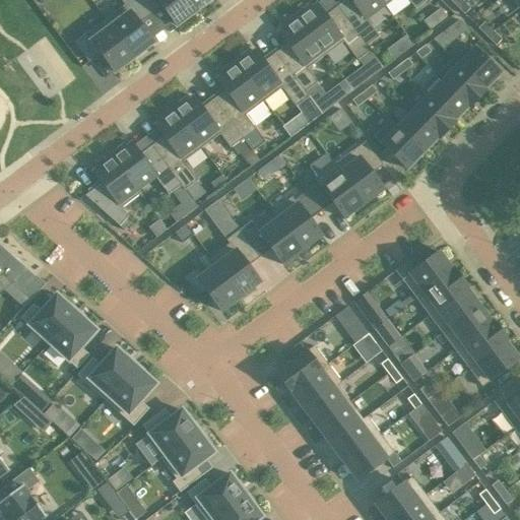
[(133,58),(152,43),(140,26),(151,17),(137,0),(119,0),(124,5),(105,20),(133,58)]
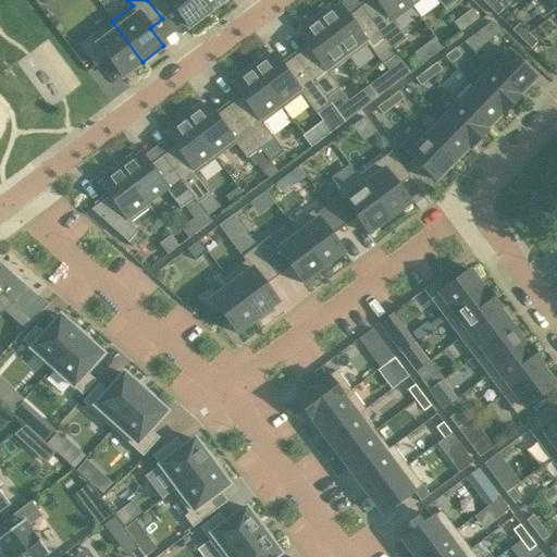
[(147,0),(162,19),(174,10),(188,28),(209,12),(199,0),(147,0)]
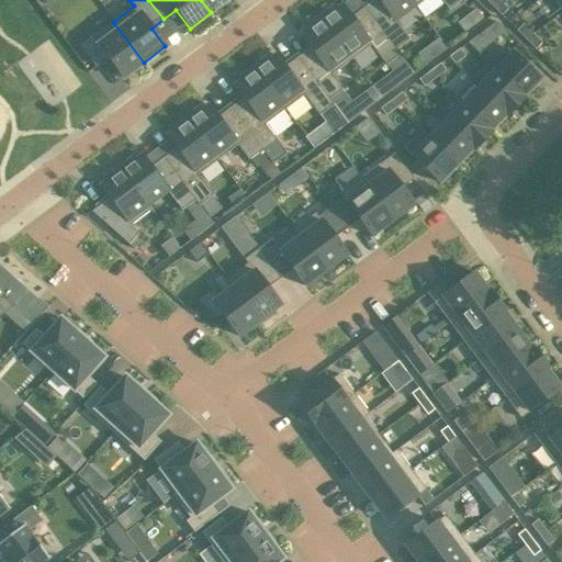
[(226,0),(201,0),(211,12),(226,0)]
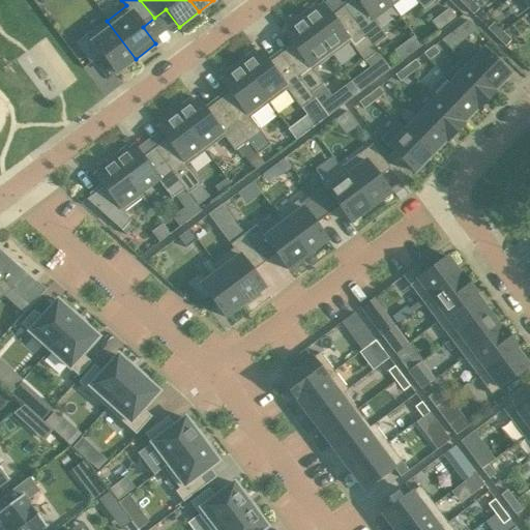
[(386,0),(352,0),(343,7),(373,48),(386,37),(372,20),(390,5),(386,0)]
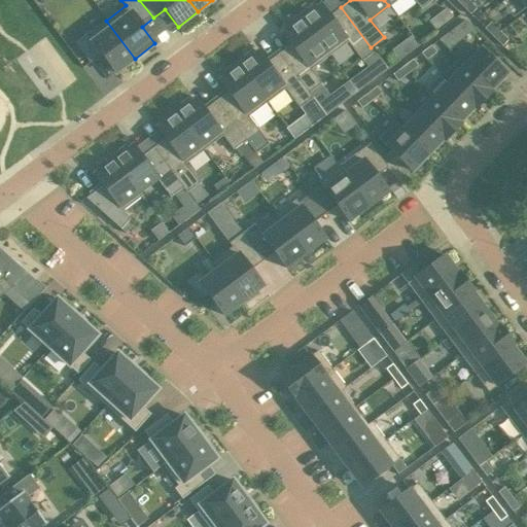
[(384,0),(388,5),(395,0),(413,0),(421,9),(432,0),(384,0)]
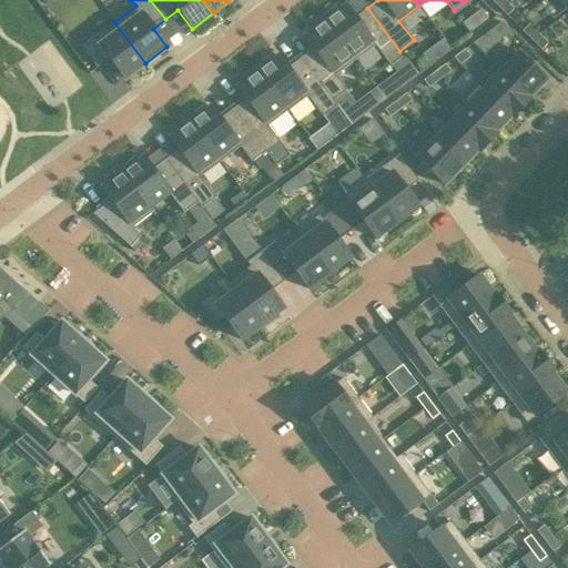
[(513,10),(503,0),(497,7),(506,17),(513,10)]
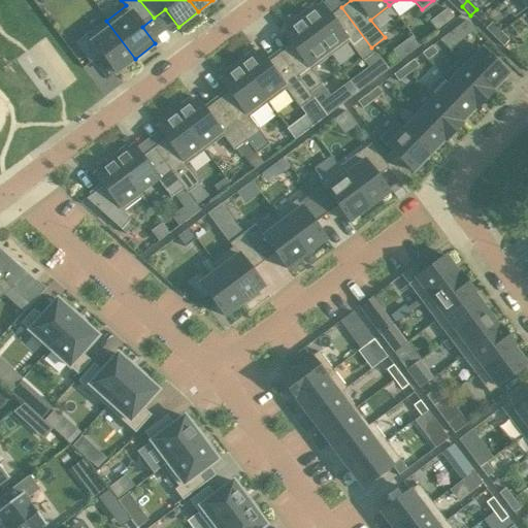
[(527,11),(527,0),(519,0),(527,11)]
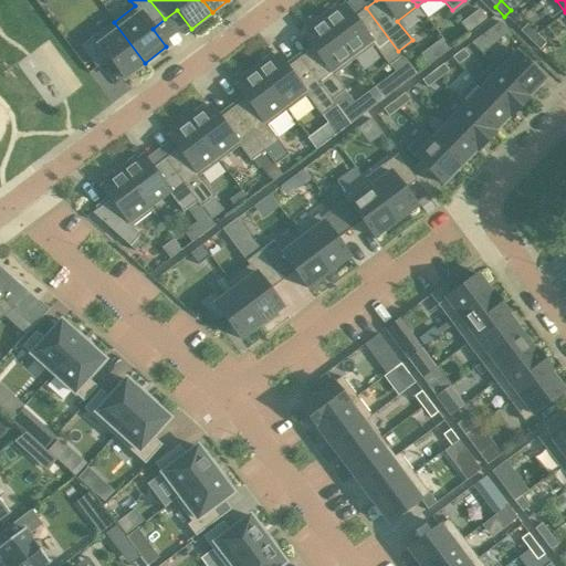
[(344,4),(337,10),(335,8),(322,19),(353,61),(373,45),(388,66),(401,56),(398,51),(366,8),(354,18),(344,4)]
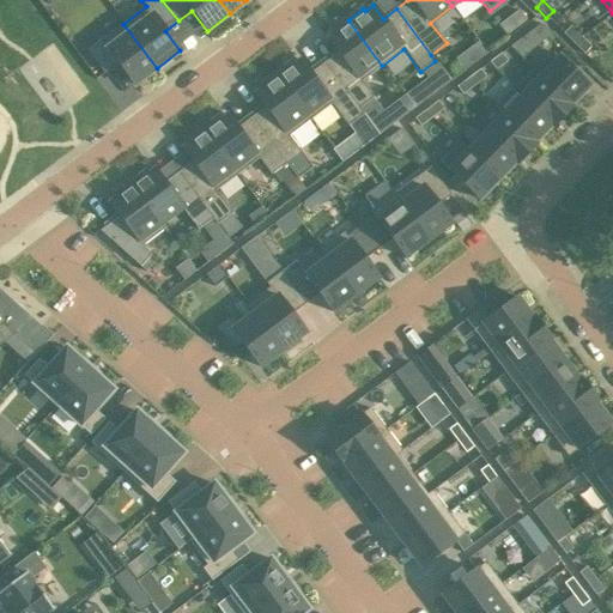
[(508,36),(532,20),(523,8),(501,24),(508,36)]
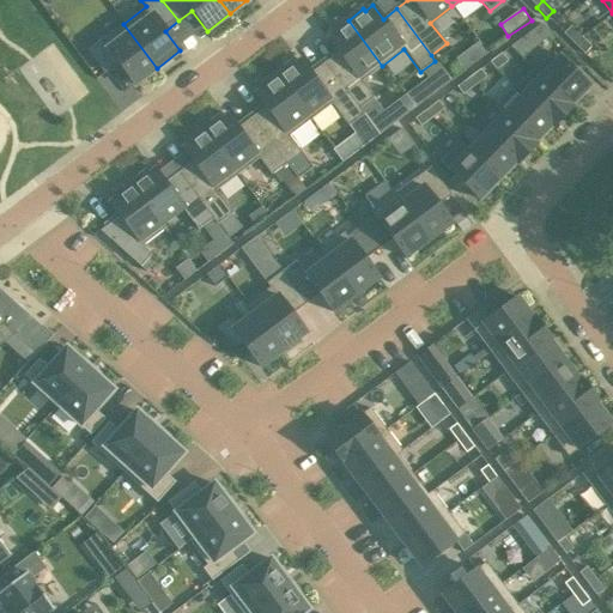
[(349,20),(333,31),(334,34),(327,40),(338,53),(323,64),(359,109),(374,98),(362,82),(382,66),(349,20)]
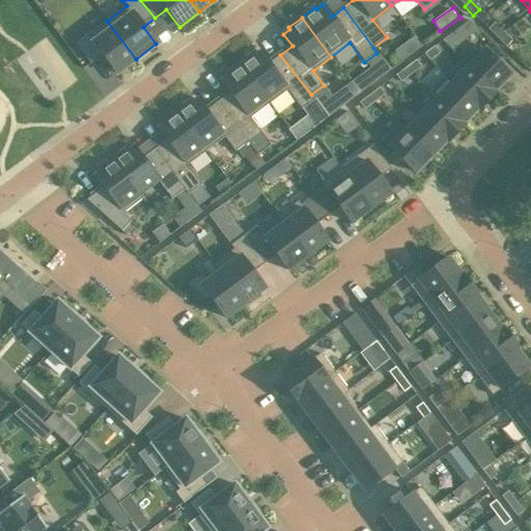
[(470,20),(441,40),(448,51),(478,30),(470,20)]
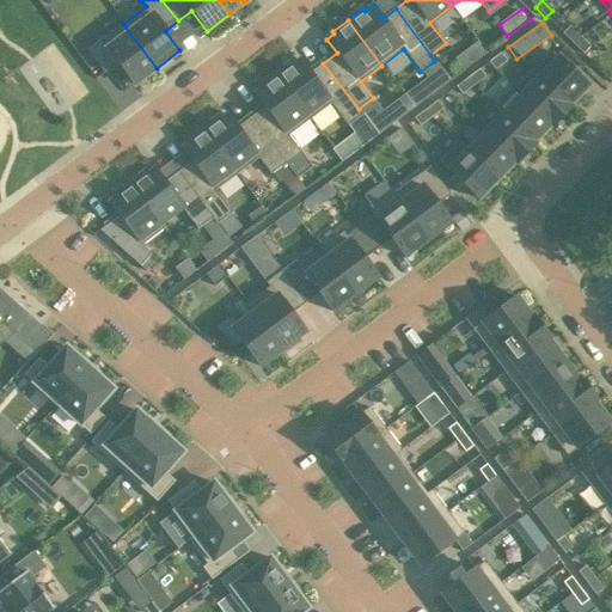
[(117,63),(133,85),(157,68),(123,24),(86,50),(104,73),(117,63)]
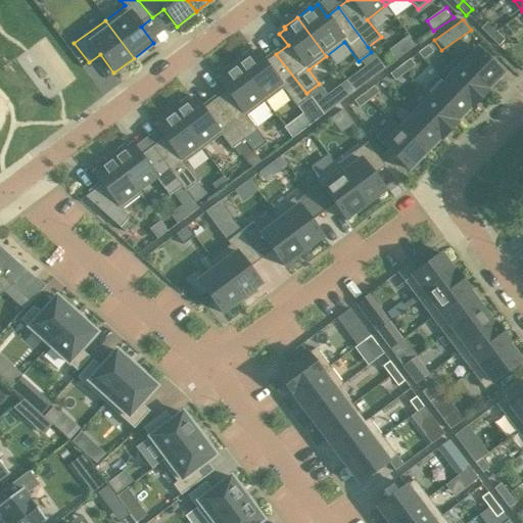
[(480,29),(489,38),(495,32),(486,22),(480,29)]
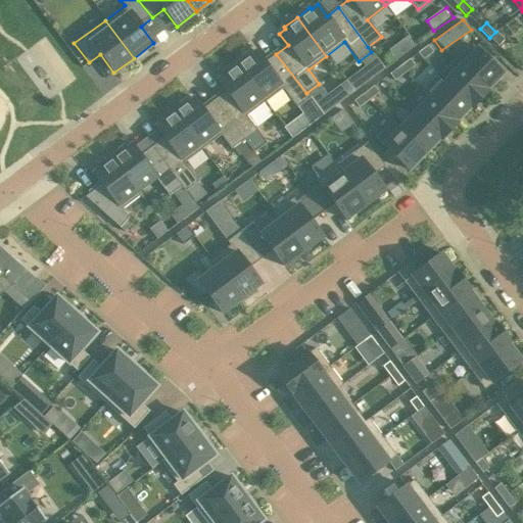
[(504,41),(495,32),(489,38),(497,46),(504,41)]
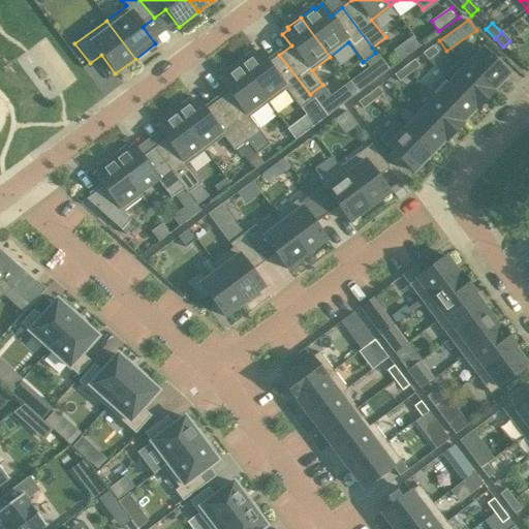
[(403,61),(423,45),(413,34),(394,51),(403,61)]
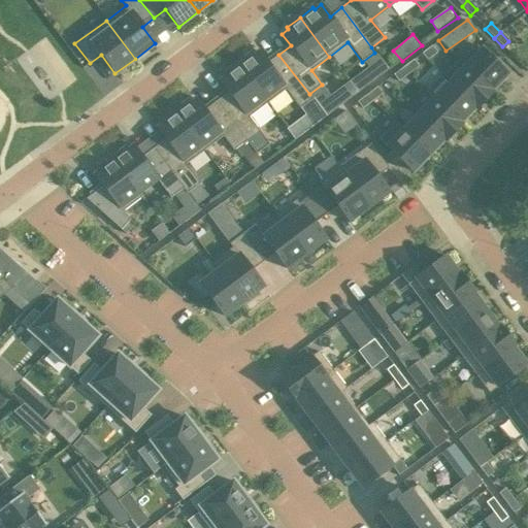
[(436,53),(431,46),(422,54),(427,61),(436,53)]
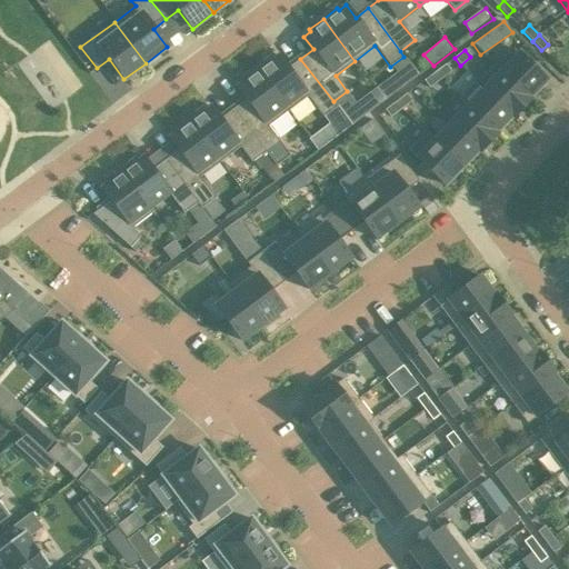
[(530,99),(529,99),(547,81),(535,70),(537,68),(527,58),(525,60),(513,50),(497,67),(493,63),(492,63),(530,100),(530,99)]
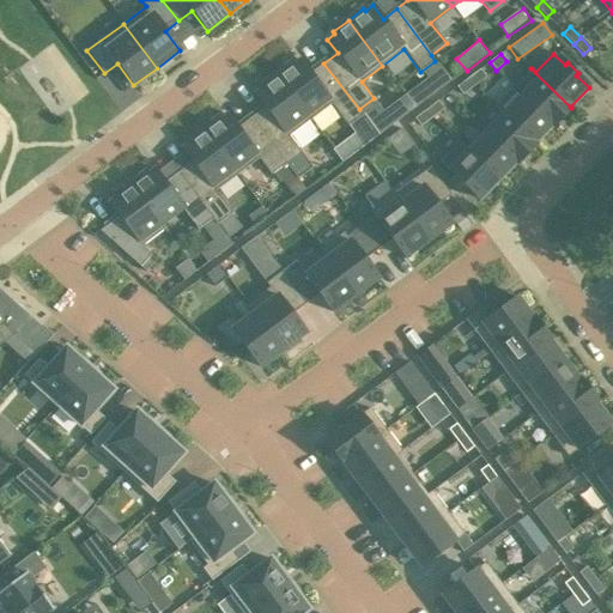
[(453,79),(465,73),(455,56),(443,64),(453,79)]
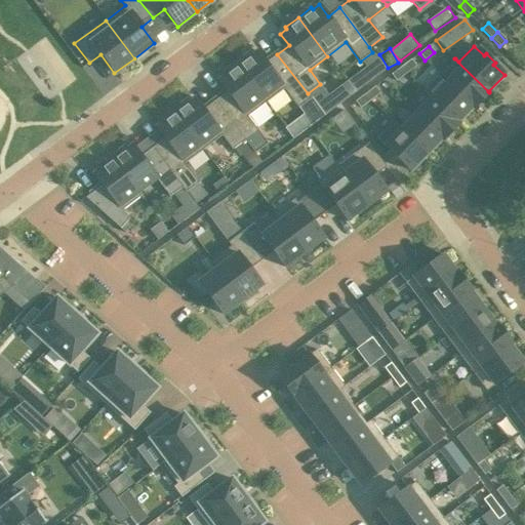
[(236,64),(266,103),(283,89),(297,109),(312,98),(308,93),(277,54),(266,63),(256,51),(250,56),(249,54),(236,64)]
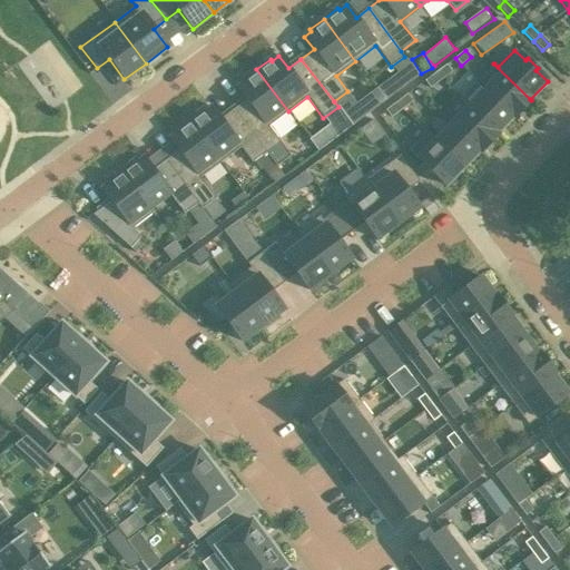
[(531,100),(493,64),(477,81),(514,117),(531,100)]
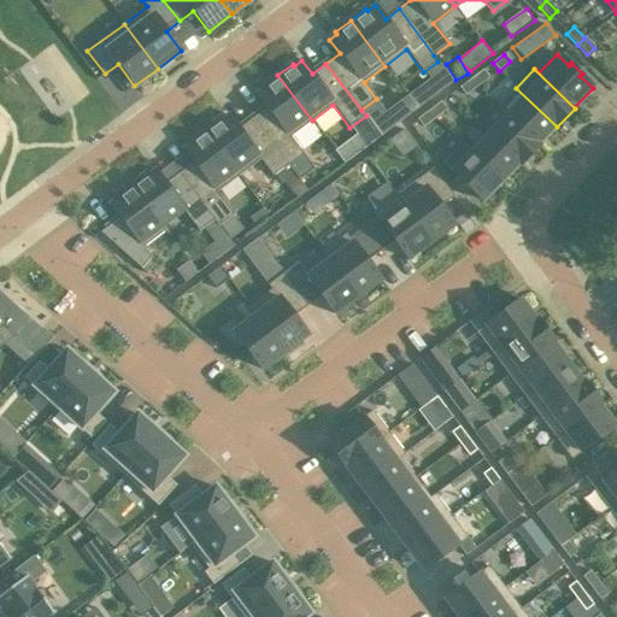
[(482,70),(471,80),(477,87),(488,78),(482,70)]
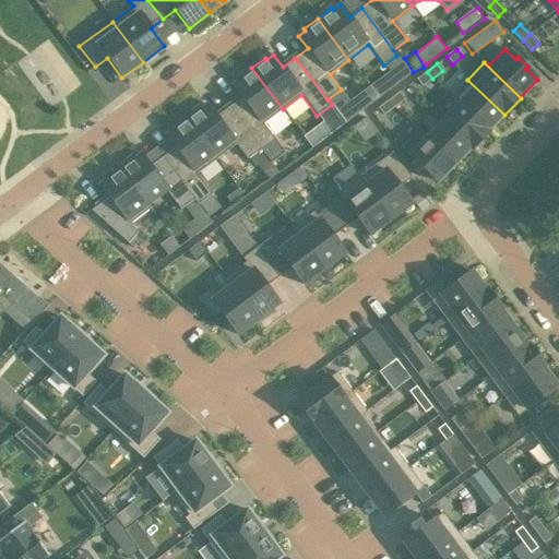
[(232,85),(241,98),(228,107),(261,150),(271,164),(285,153),(263,125),(283,109),(251,68),(237,79),(239,81),(232,85)]
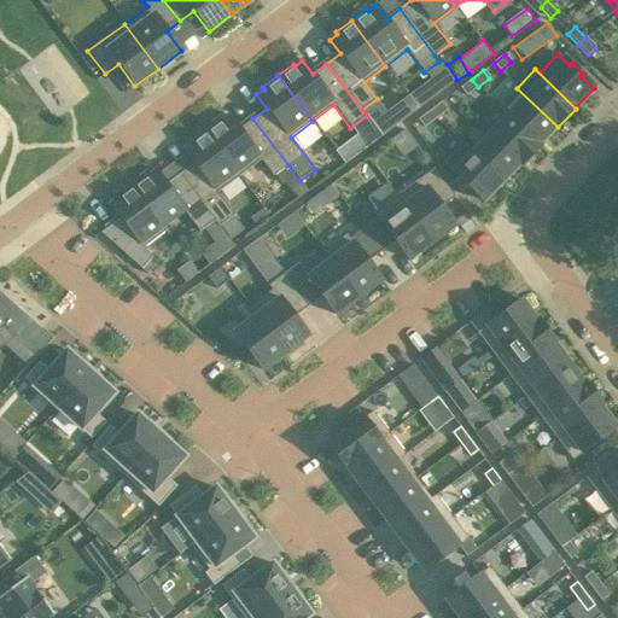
[(478,87),(472,80),(460,88),(466,95),(478,87)]
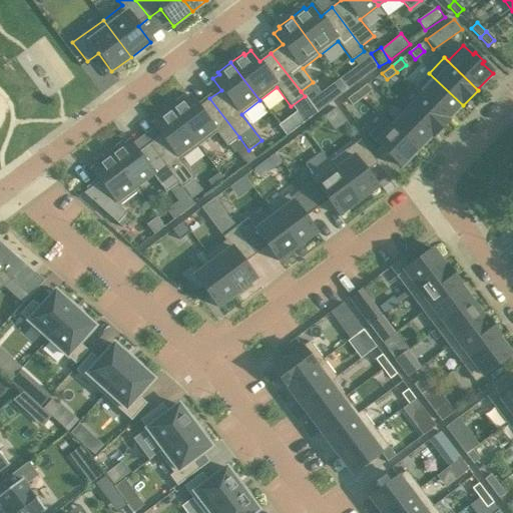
[(448,121),(447,120),(461,105),(462,106),(463,105),(429,73),(414,89),(448,121)]
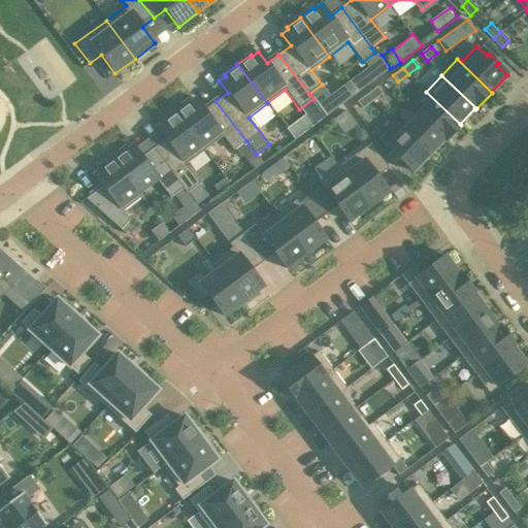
[(376,88),(367,95),(372,101),(382,94),(376,88)]
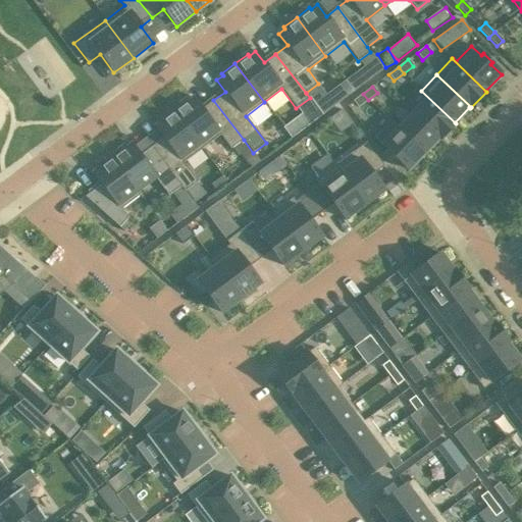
[(456,123),(421,91),(428,98),(413,113),(440,139),(456,123)]
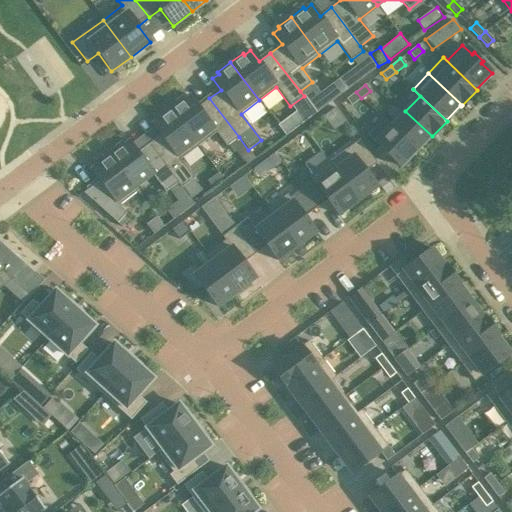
[(356,92),(346,99),(351,106),(361,98),(356,92)]
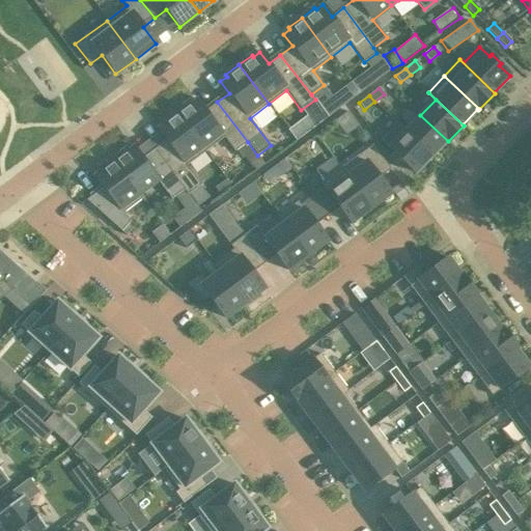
[(248,142),(217,102),(205,111),(197,100),(190,104),(189,102),(175,112),(205,151),(224,138),(234,152),(248,142)]
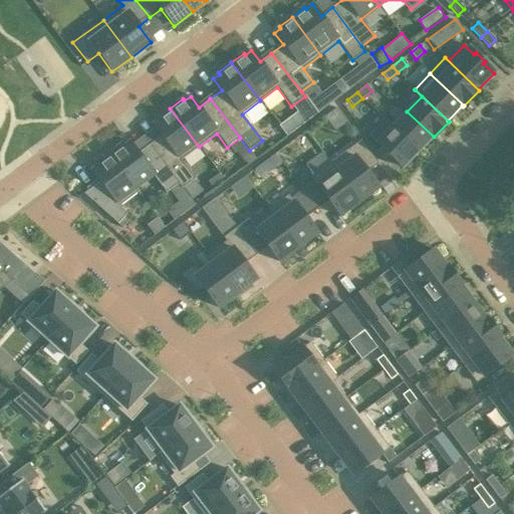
[(161,136),(150,145),(179,183),(183,188),(195,179),(181,161),(199,147),(170,108),(157,117),(159,119),(153,124),(161,136)]
